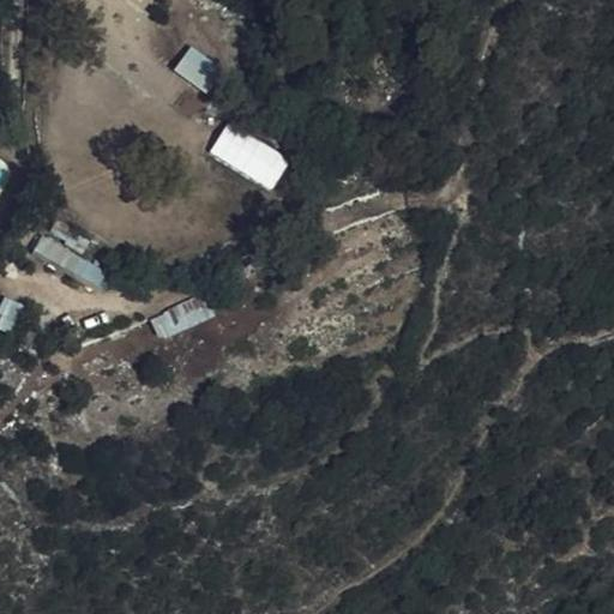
[(192,46),(175,70),(208,92),(224,68),(192,46)]
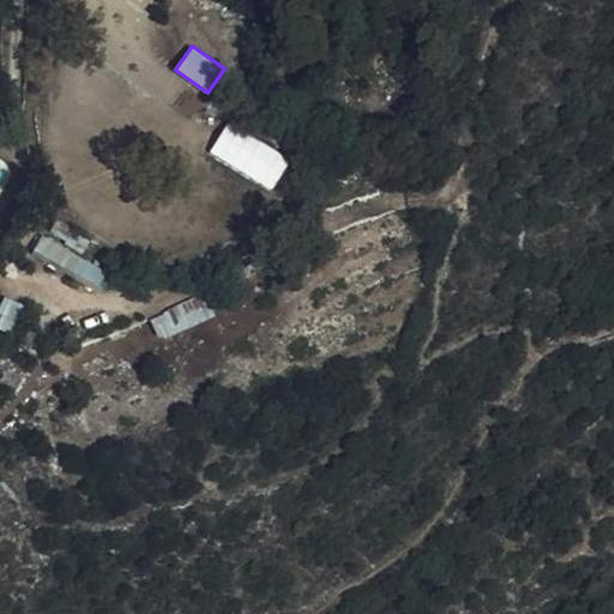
[(229,120),(210,152),(272,188),(292,156),(229,120)]
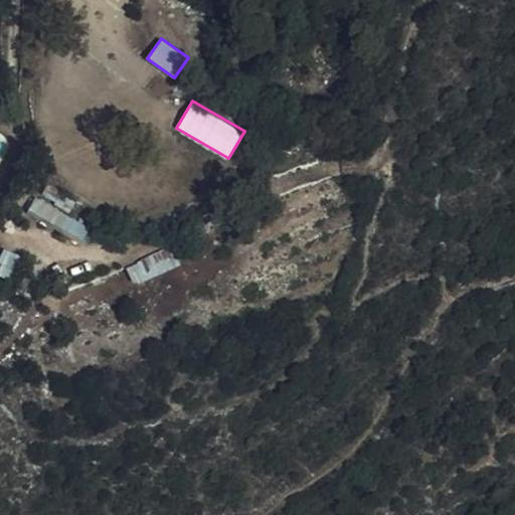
[(55,204),(61,195),(47,186),(41,196),(55,204)]
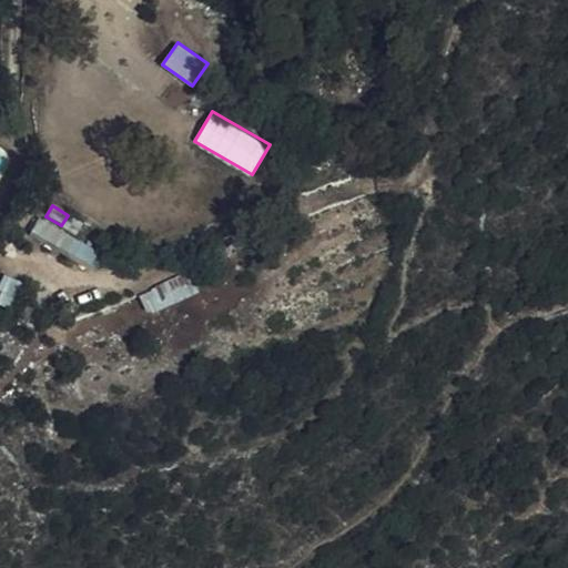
[(41,223),(34,239),(88,261),(94,246),(41,223)]
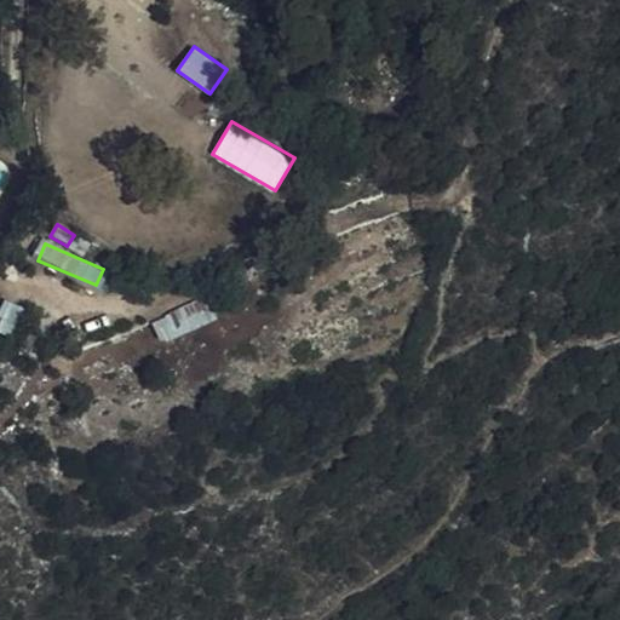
[(199,299),(172,313),(183,332),(208,317),(199,299)]
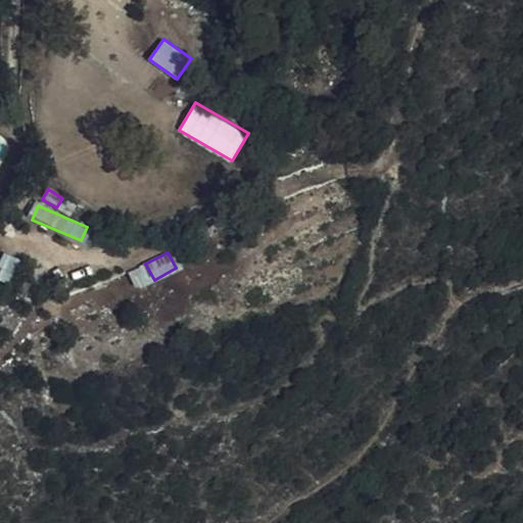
All buildings are outlined.
